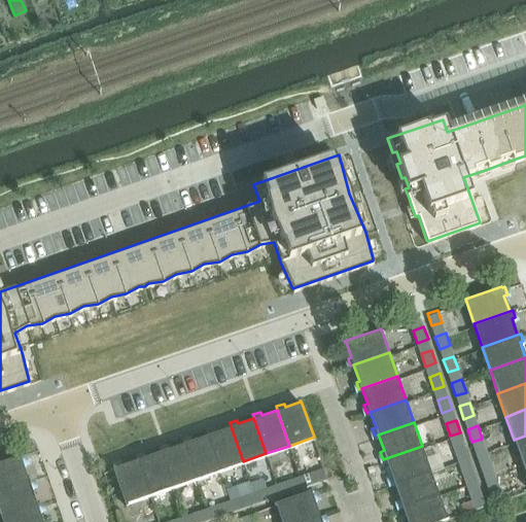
[(207,435),(219,470),(243,461),(231,426),(215,431),(213,428),(206,430),(207,435)]
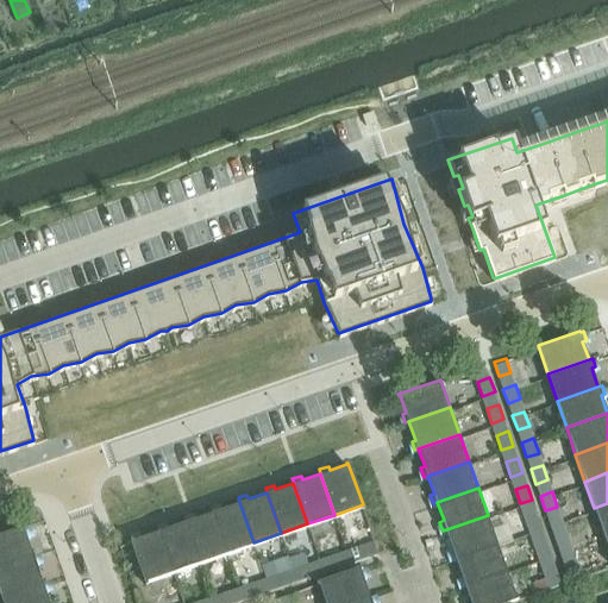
[(254,542),(239,502),(221,508),(220,504),(211,507),(213,510),(212,510),(227,552),(254,542)]
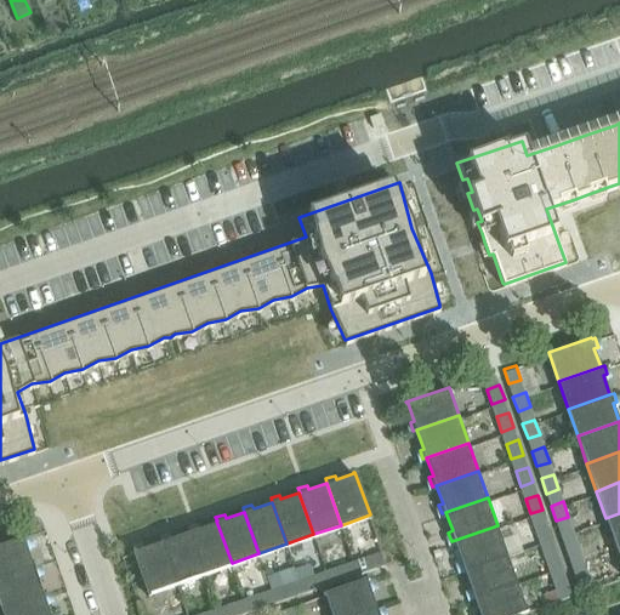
[(619,513),(606,518),(615,546),(619,544),(619,513)]
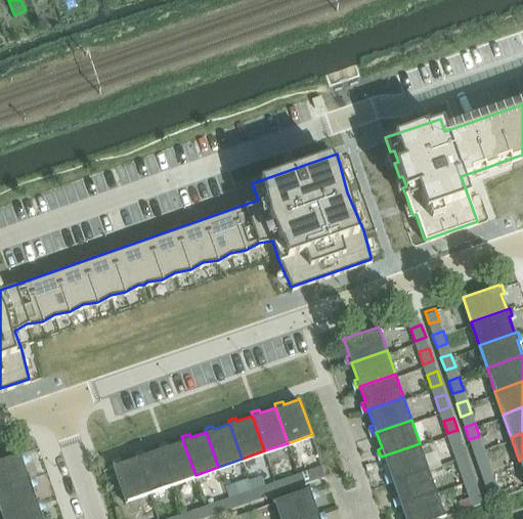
[(195,475),(182,439),(167,445),(166,441),(159,444),(160,447),(172,483),(195,475)]
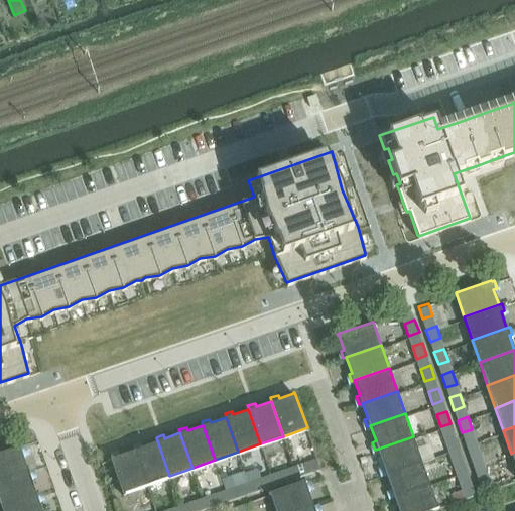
[(444,437),(448,450),(459,445),(455,433),(444,437)]
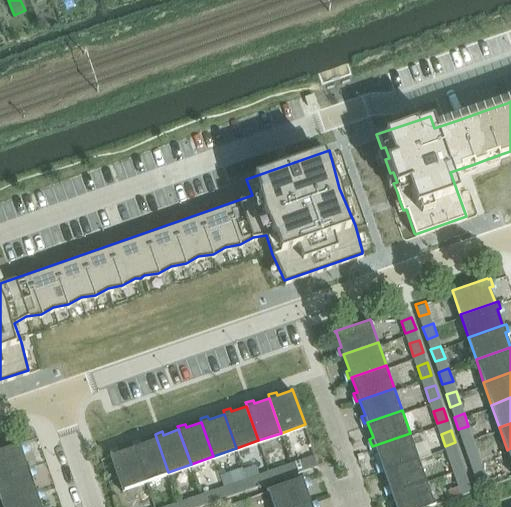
[(383,467),(383,468),(418,455),(410,433),(375,445),(381,460),(377,461),(380,469),(383,467)]
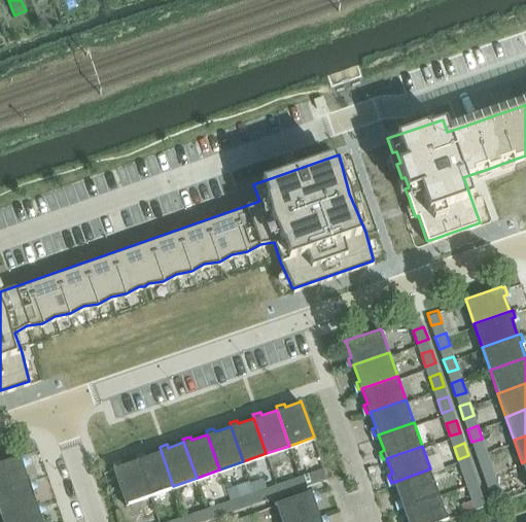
[(490,461),(486,449),(476,453),(480,465),(490,461)]
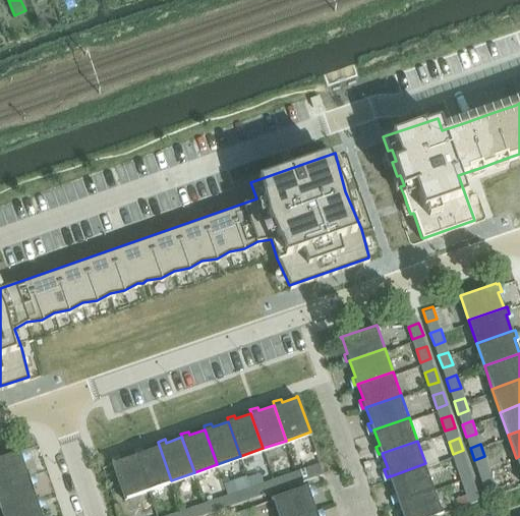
[(171,480),(159,445),(143,451),(141,447),(134,450),(135,453),(148,489),(171,480)]
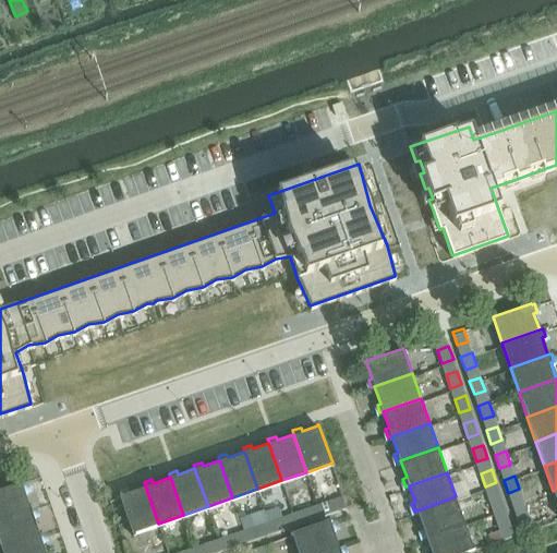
[(21,481),(0,488),(0,517),(29,506),(23,490),(27,489),(24,481),(22,482),(21,481)]
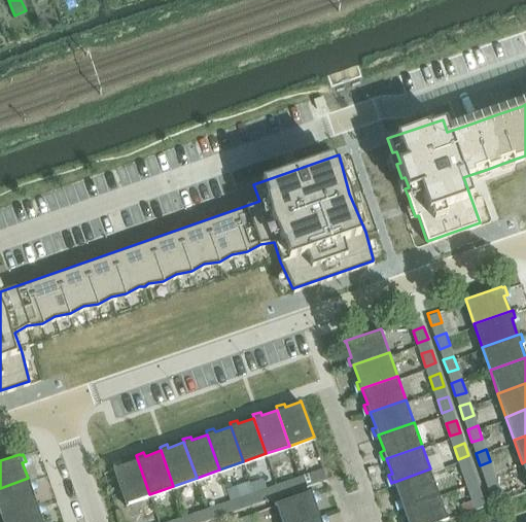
[(149,494),(137,458),(121,463),(120,460),(113,463),(114,465),(112,466),(126,502),(149,494)]
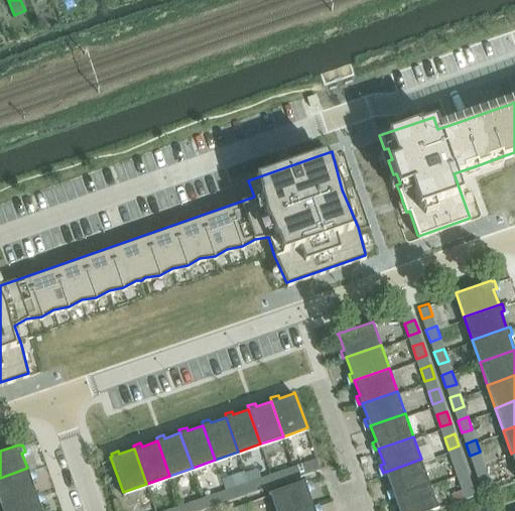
[(453,460),(457,472),(467,469),(463,457),(453,460)]
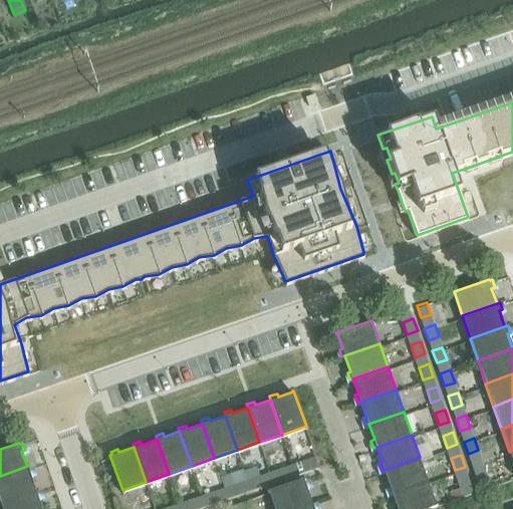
[(428,480),(420,457),(385,470),(390,485),(387,486),(390,493),(393,492),(428,480)]
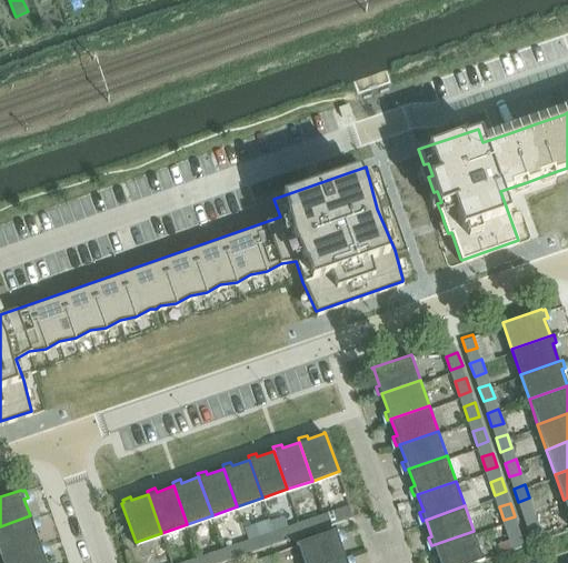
[(336,506),(322,512),(327,523),(340,518),(336,506)]
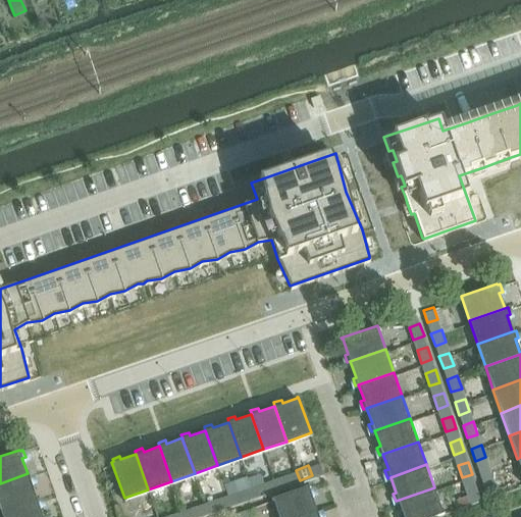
[(493,480),(489,468),(479,471),(483,483),(493,480)]
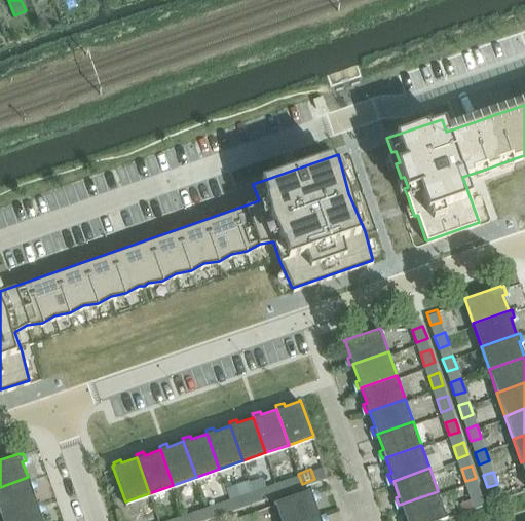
[(0,513),(36,500),(30,485),(34,484),(31,477),(28,478),(28,477),(0,487),(0,513)]
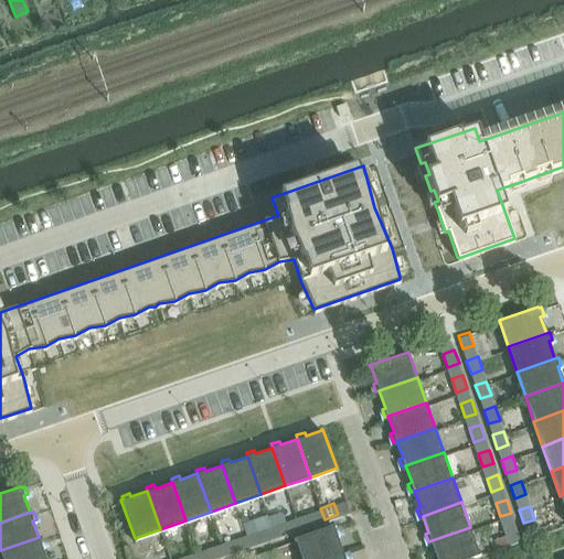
[(309,512),(296,516),(299,527),(312,523),(309,512)]
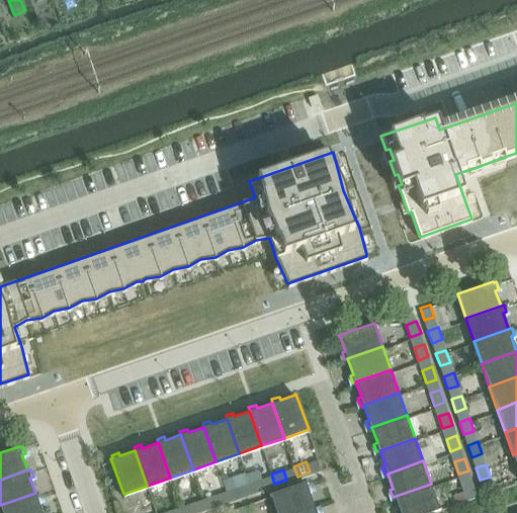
[(260,478),(248,482),(251,492),(264,488),(260,478)]
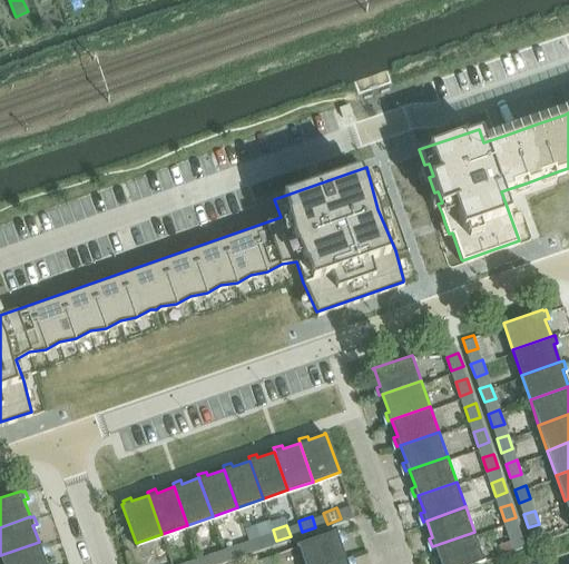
[(336,528),(297,542),(304,563),(319,563),(344,555),(339,538),(342,537),(340,528),(337,530),(336,528)]
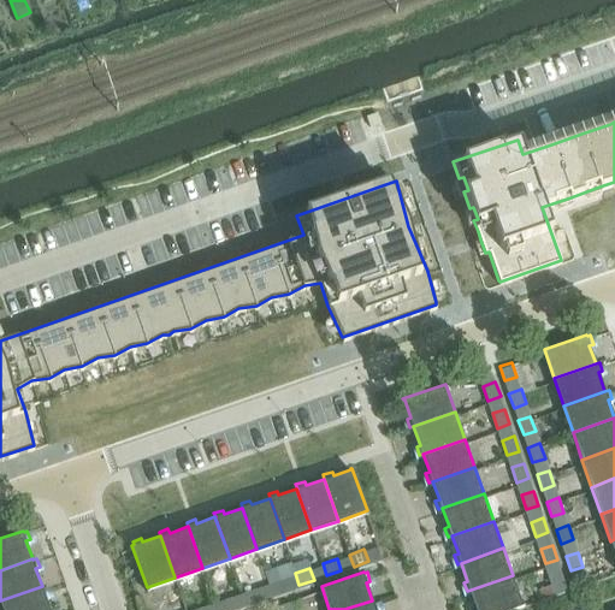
[(562,572),(549,576),(551,581),(555,591),(567,586),(562,572)]
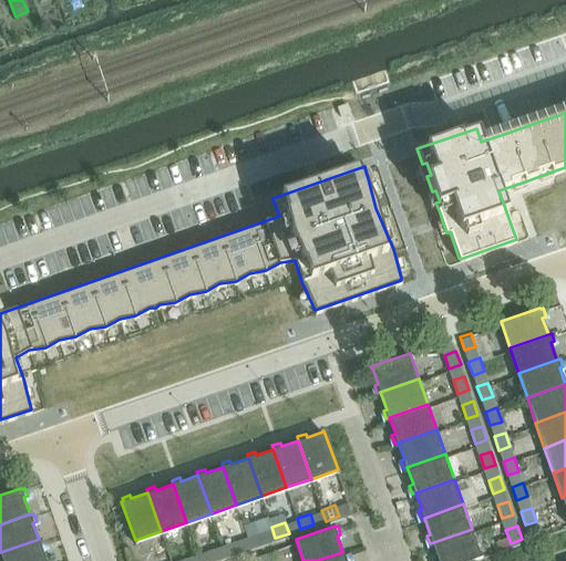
[(463,560),(481,556),(472,529),(433,542),(439,559),(435,560),(463,560)]
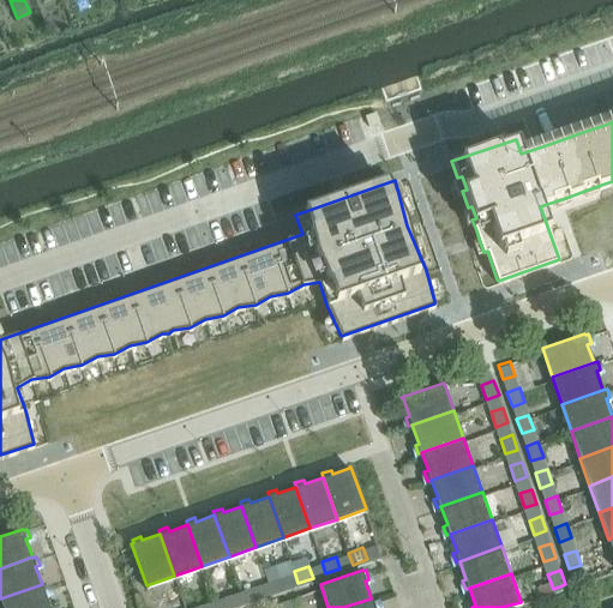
[(282,576),(266,581),(271,593),(286,588),(282,576)]
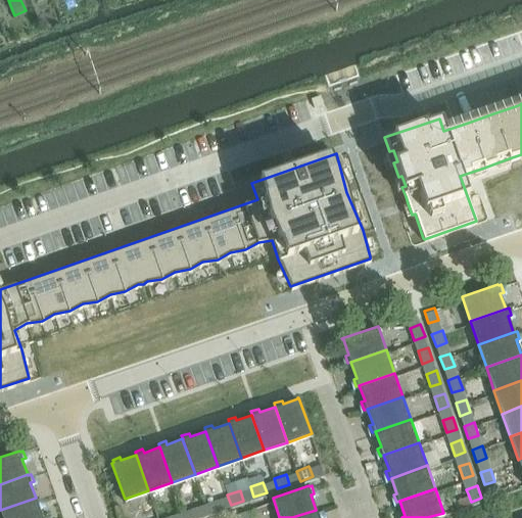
[(468,493),(457,498),(460,506),(471,502),(468,493)]
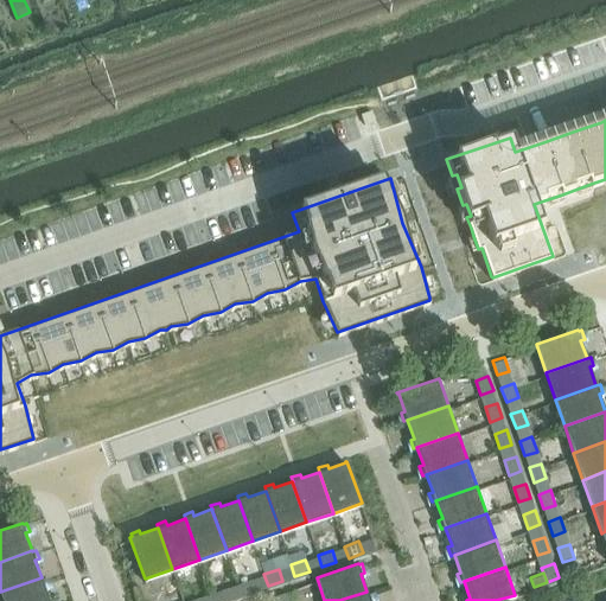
[(0,592),(2,600),(49,600),(44,587),(48,586),(45,576),(42,577),(0,592)]
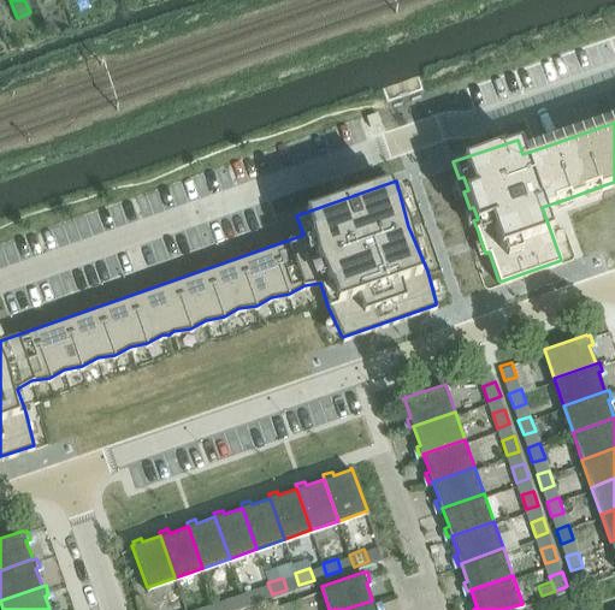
[(255,586),(241,592),(244,604),(259,599),(255,586)]
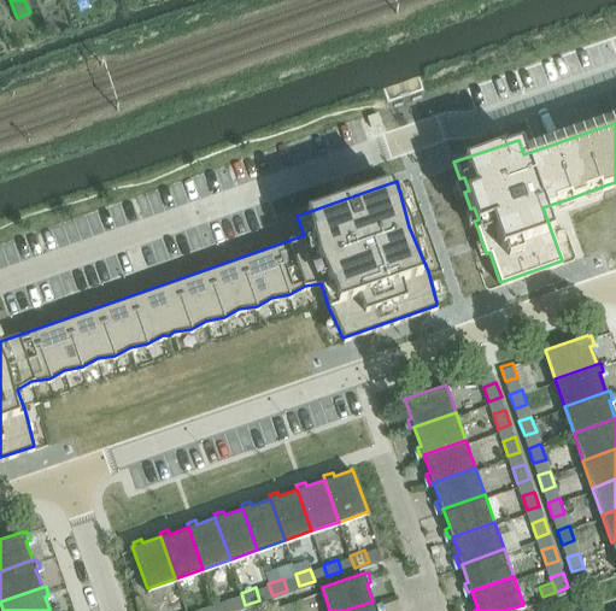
[(228,597),(213,601),(216,610),(227,610),(233,609),(228,597)]
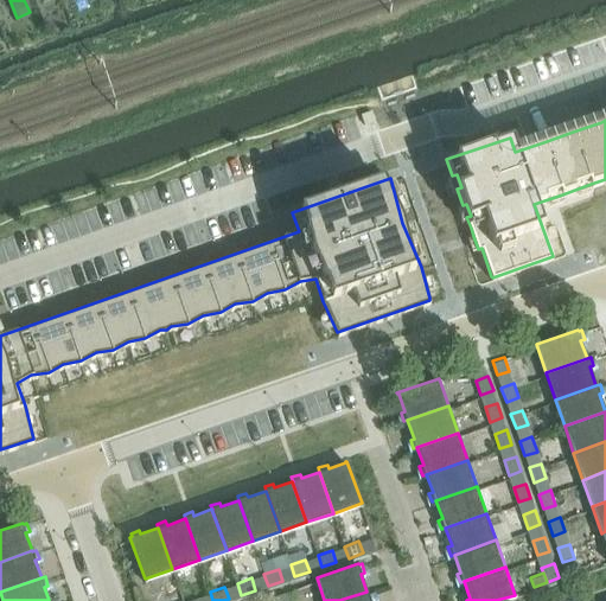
[(275,600),(288,600),(285,589),(273,594),(275,600)]
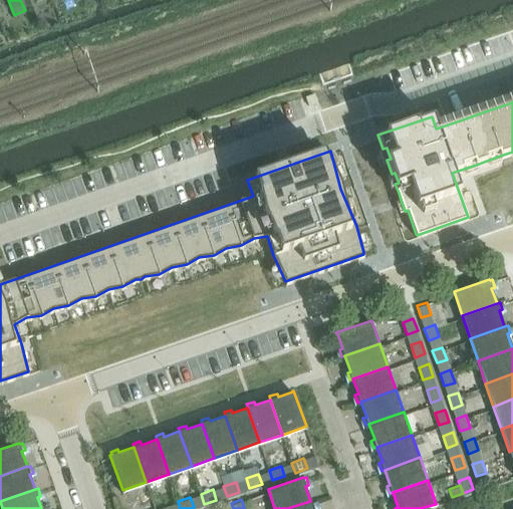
[(287,508),(313,508),(316,507),(314,500),(310,501),(287,508)]
